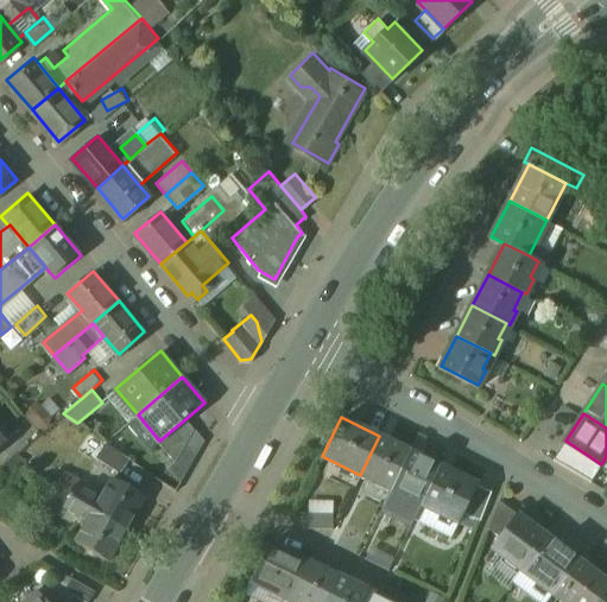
[(187,418),(159,441),(176,461),(195,429),(187,418)]
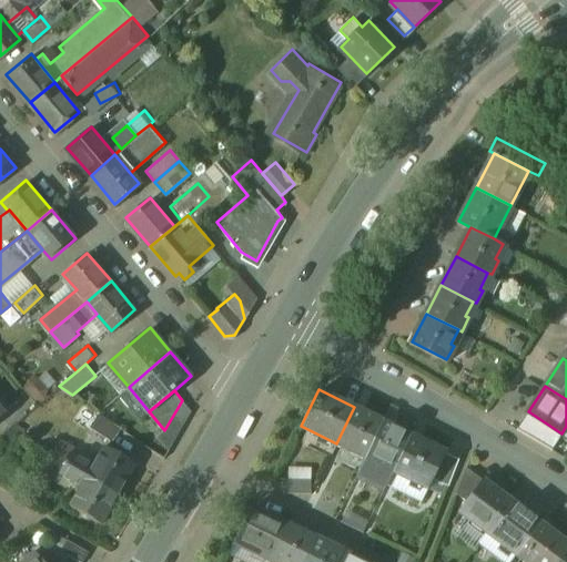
[(381,421),(354,407),(336,443),(350,450),(352,448),(365,455),(381,421)]
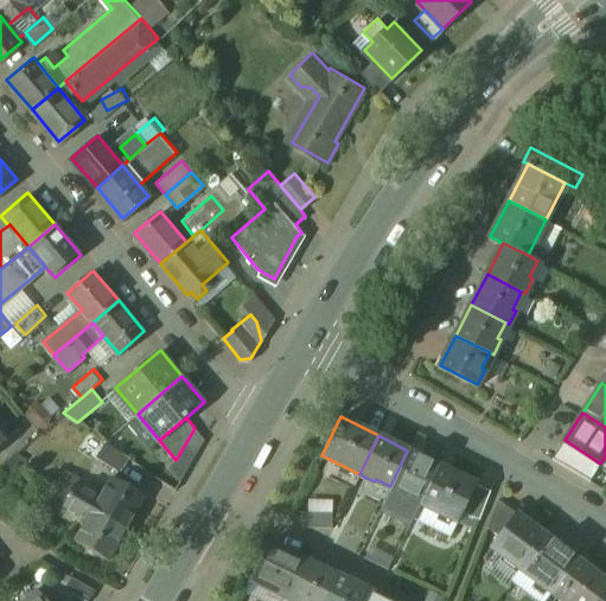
[(129,456),(106,441),(96,456),(120,472),(129,456)]
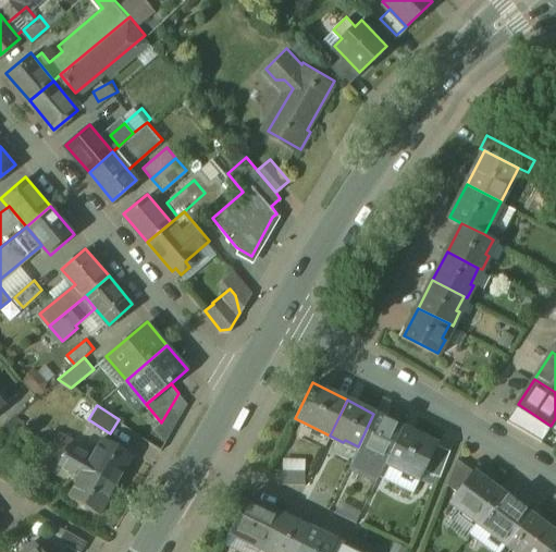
[(23,418),(17,413),(10,420),(15,426),(23,418)]
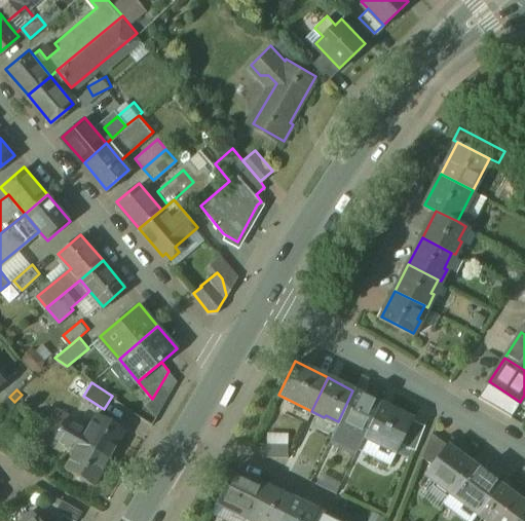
[(379,403),(352,391),(338,421),(337,423),(348,429),(341,444),(357,451),(363,437),(379,403)]
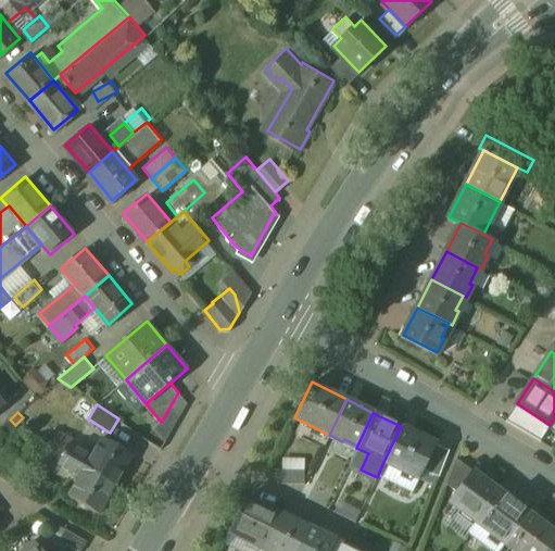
[(15,425),(10,420),(1,427),(8,434),(15,425)]
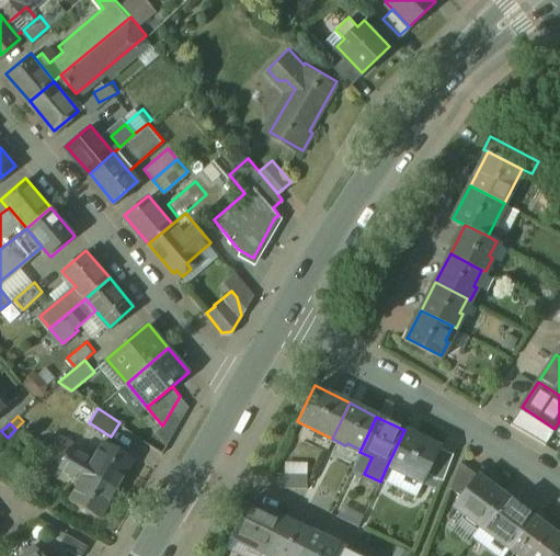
[(93,460),(71,446),(76,441),(58,430),(48,447),(87,469),(93,460)]
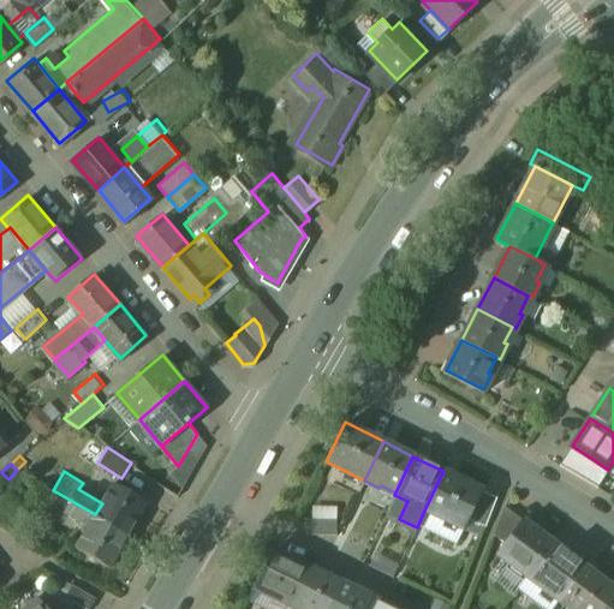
[(481,490),(443,471),(424,511),(462,529),(468,518),(481,490)]
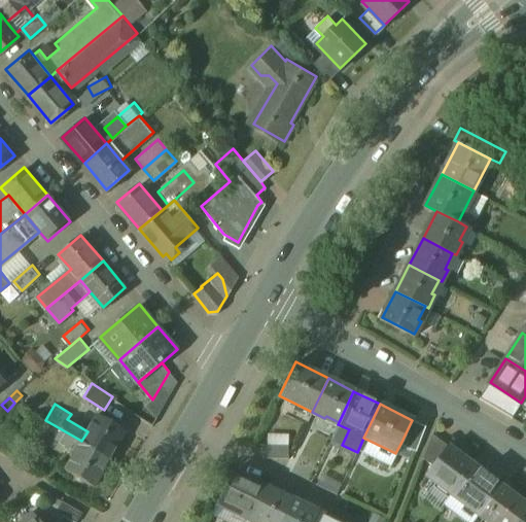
[(127,431),(97,414),(88,431),(81,441),(110,458),(127,431)]
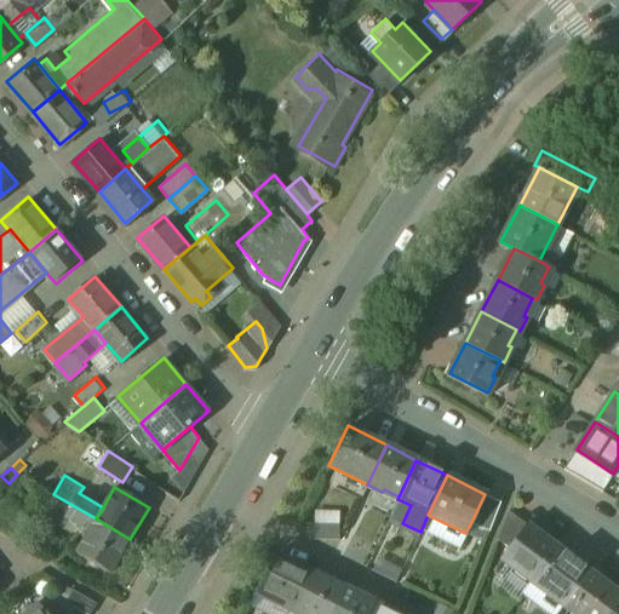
[(96,518),(53,494),(43,512),(61,523),(66,517),(89,531),(96,518)]
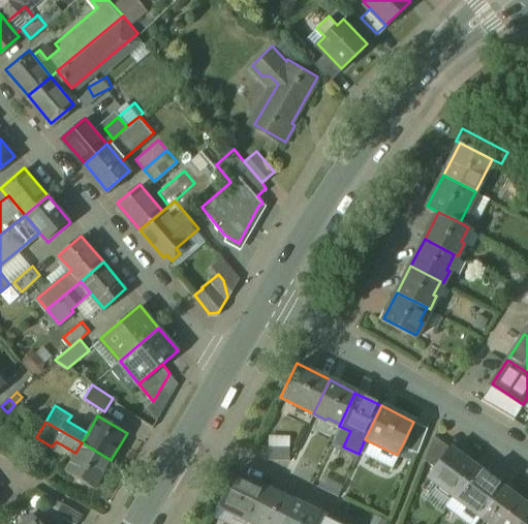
[(426,428),(413,422),(402,445),(416,454),(426,428)]
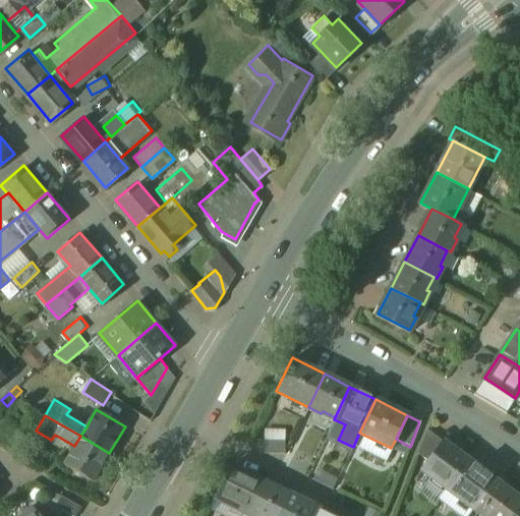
[(286,447),(286,426),(270,426),(270,446),(286,447)]
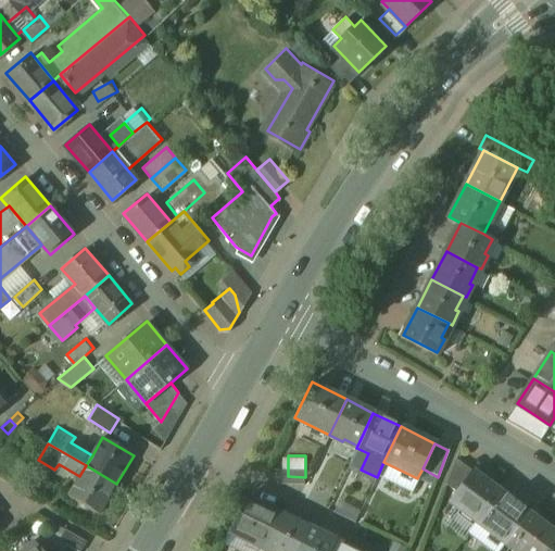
[(456,458),(446,481),(454,487),(457,490),(472,471),(456,458)]
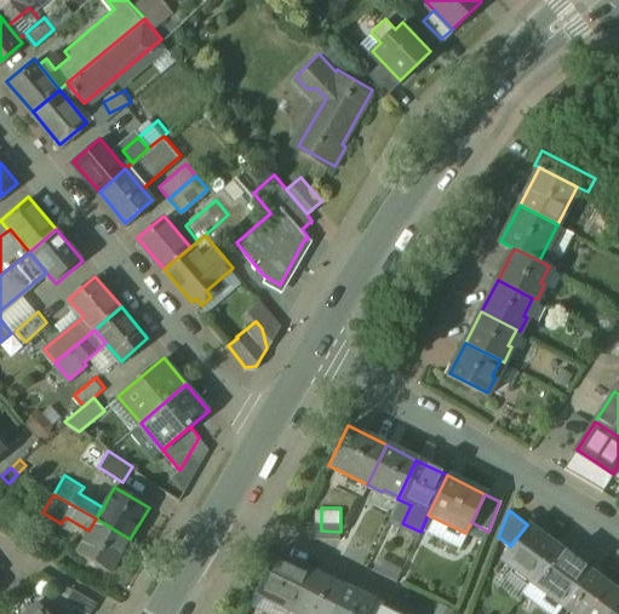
[(130,539),(96,518),(89,531),(76,551),(110,571),(130,539)]
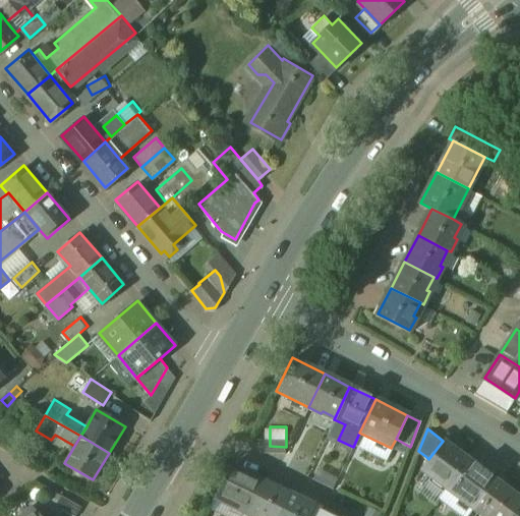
[(467,458),(443,441),(428,459),(420,470),(430,478),(432,475),(446,485),(467,458)]
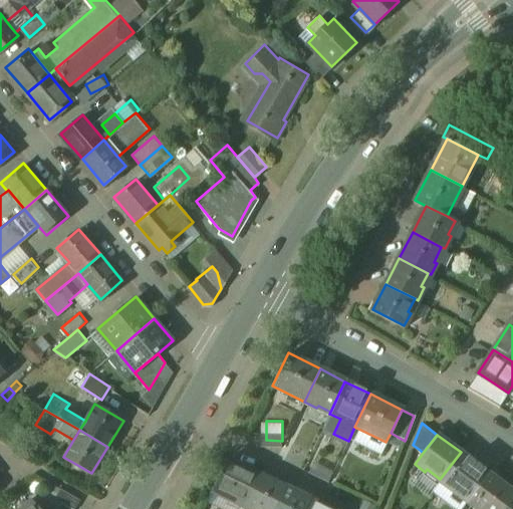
[(489,473),(461,452),(440,479),(439,481),(467,502),(489,473)]
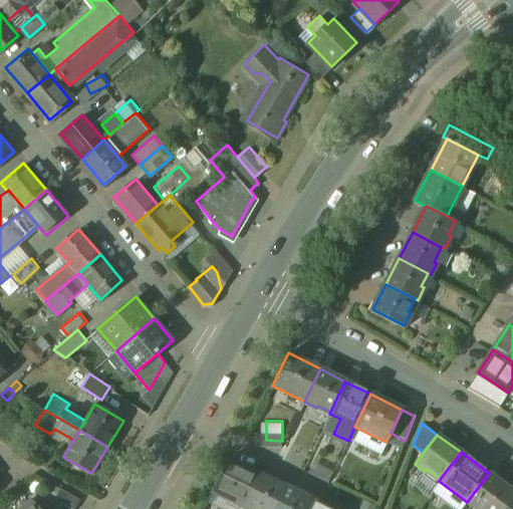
[(260,473),(229,457),(212,491),(243,506),(260,473)]
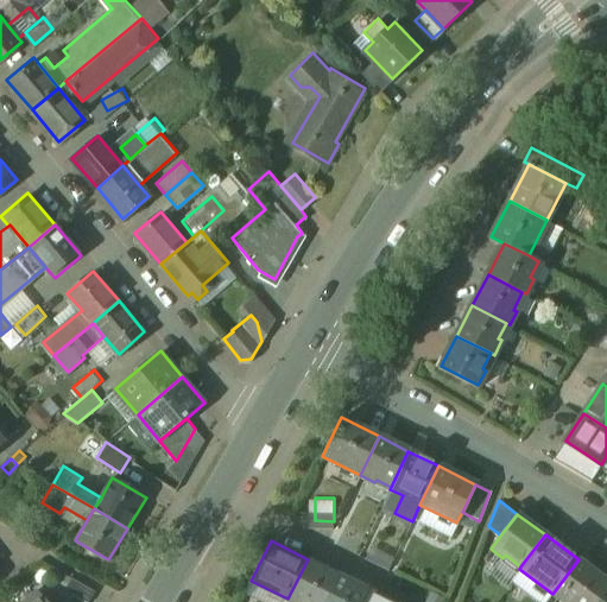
[(323,601),(337,574),(308,559),(288,599),(293,601),(323,601)]
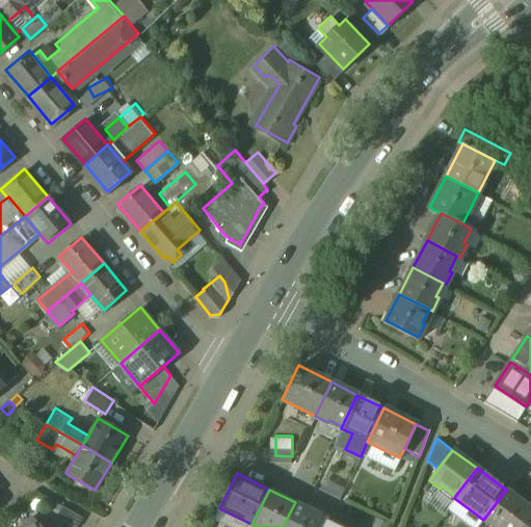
[(530,507),(506,490),(483,520),(493,526),(522,526),(530,516),(530,507)]
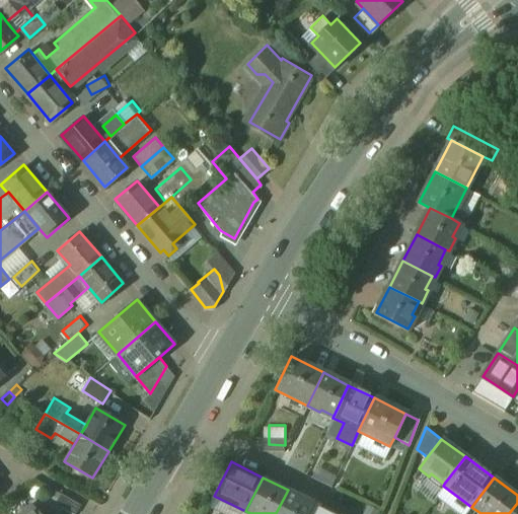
[(308,513),(314,503),(288,490),(276,513),(308,513)]
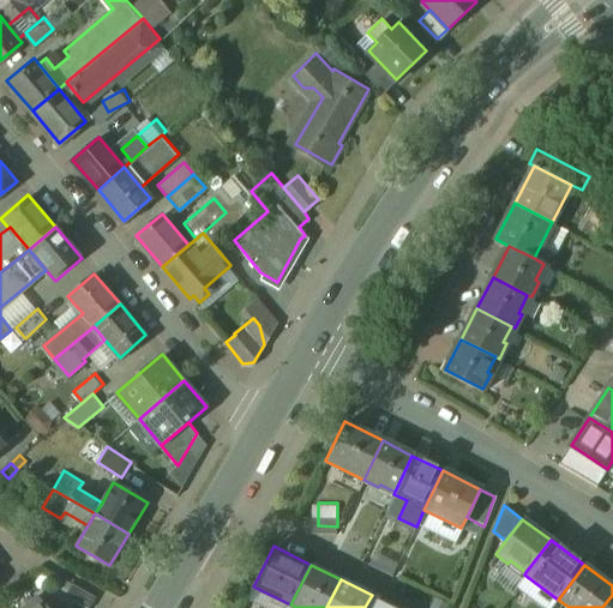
[(97,595),(73,581),(66,593),(90,607),(97,595)]
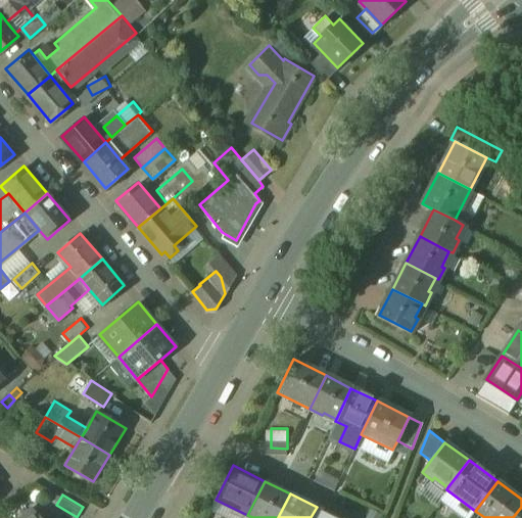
[(311,517),(338,517),(317,507),(311,517)]
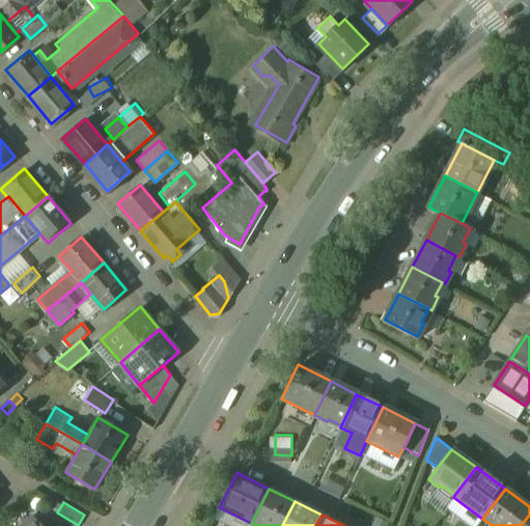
[(529,515),(521,525),(529,525),(529,515)]
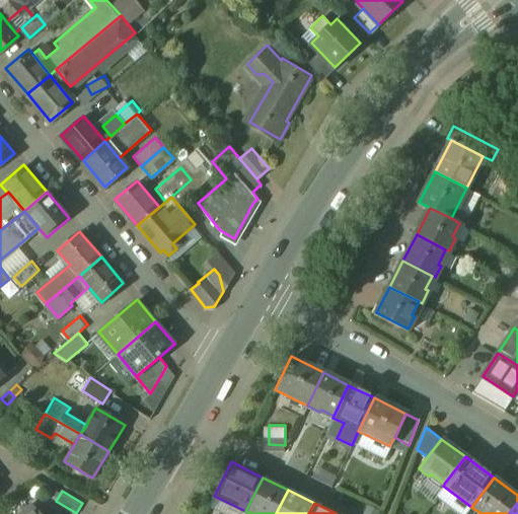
[(42,513),(33,504),(21,513),(42,513)]
